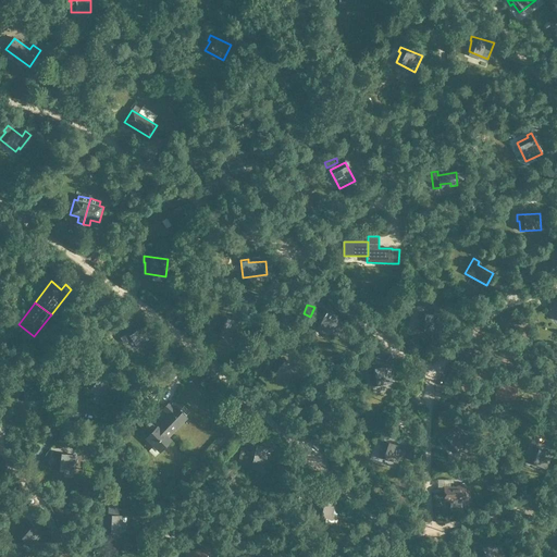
[(319,311),(321,312),(314,323),(333,333),(342,318),(322,307),(319,311)]
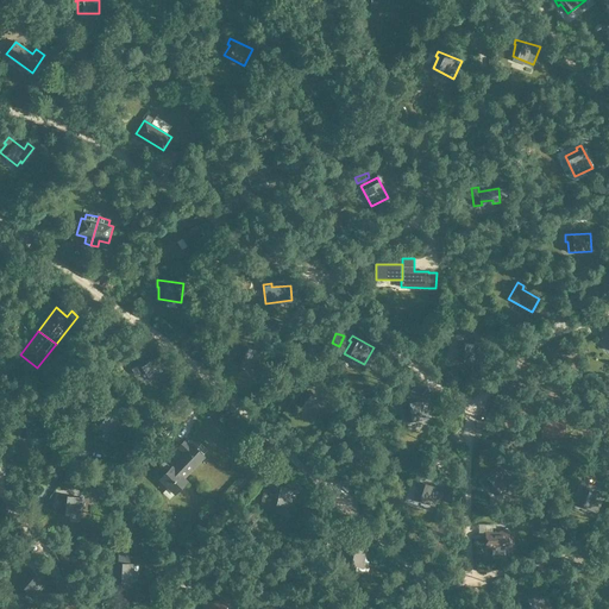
[(458,362),(481,364),(481,344),(457,343),(457,350),(458,350),(458,362)]
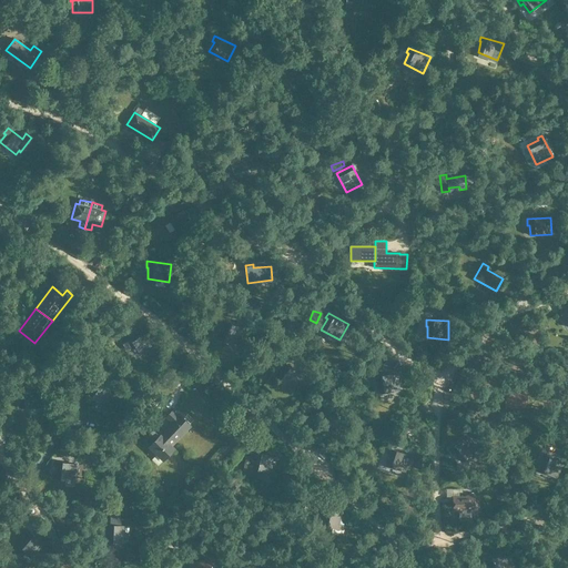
[(220,338),(239,347),(246,331),(224,322),(222,327),(224,328),(220,338)]
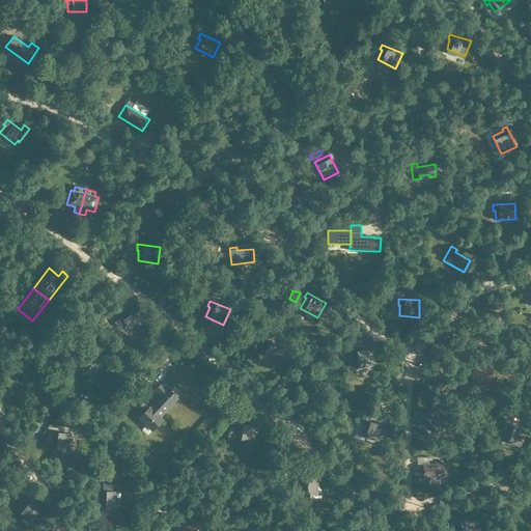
[(131,310),(114,320),(118,327),(126,322),(132,332),(145,324),(134,306),(130,308),(131,310)]
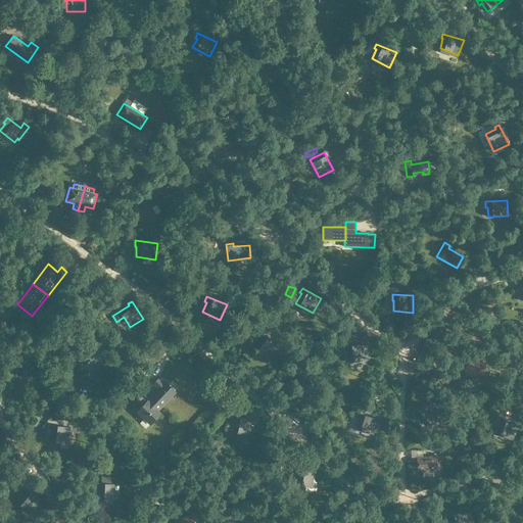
[(253,348),(269,361),(279,347),(263,335),(259,339),(260,340),(253,348)]
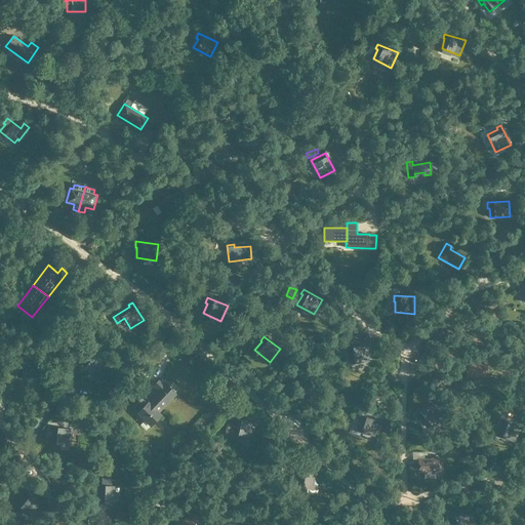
[(351,364),(370,361),(368,346),(347,348),(347,354),(349,354),(351,364)]
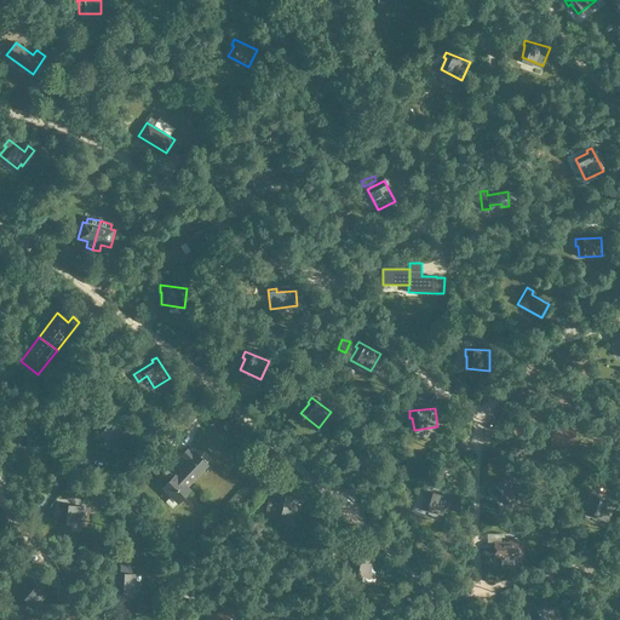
[(96,430),(113,446),(126,431),(107,414),(102,419),(103,422),(96,430)]
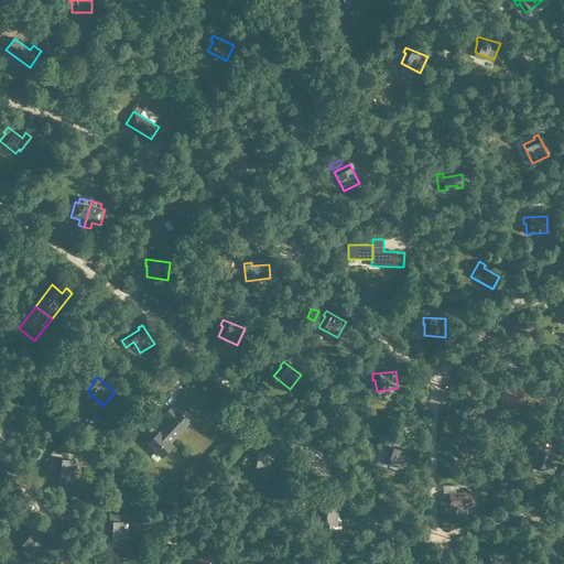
[(169,419),(159,431),(171,443),(190,423),(171,408),(164,414),(169,419)]
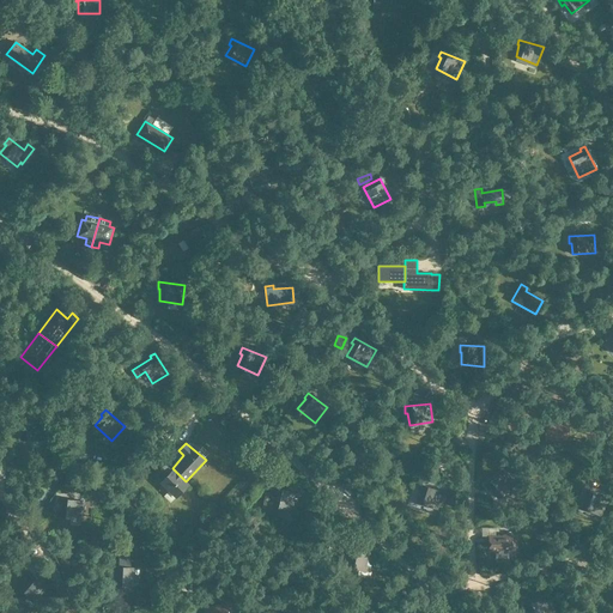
[(165,477),(171,469),(165,465),(164,466),(155,456),(149,465),(158,473),(159,472),(165,477)]
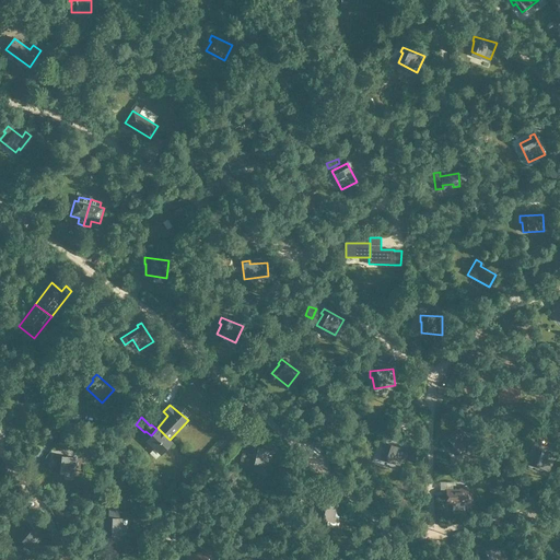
[(172,442),(170,440),(158,428),(156,429),(151,435),(146,441),(161,455),(172,442)]
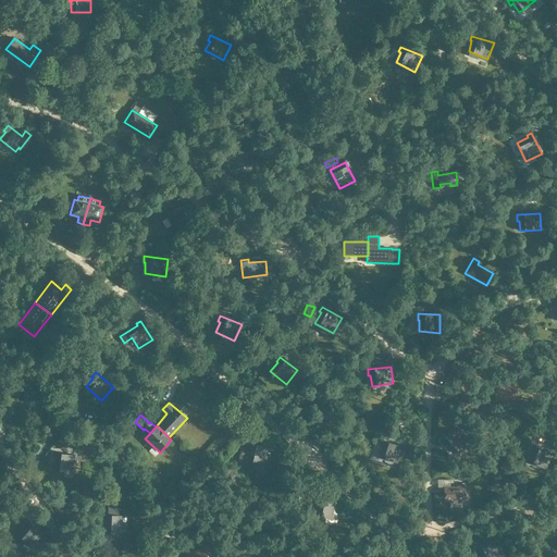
[(453,454),(469,441),(458,426),(441,441),(444,446),(446,445),(453,454)]
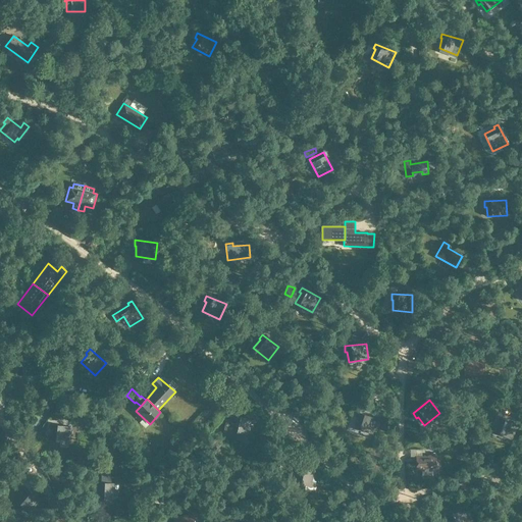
[(355,428),(373,434),(378,419),(358,412),(356,418),(358,418),(355,428)]
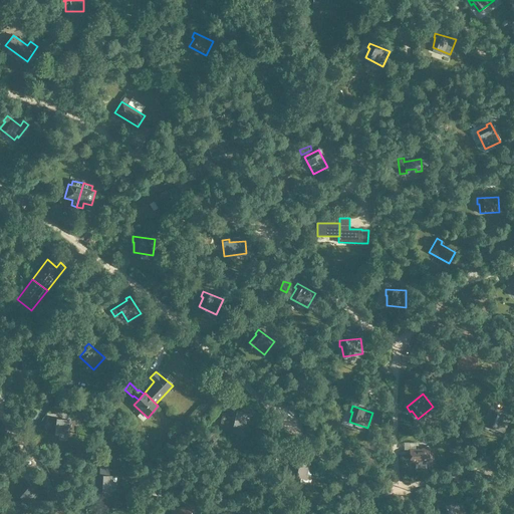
[(221,424),(229,425),(247,430),(251,414),(230,409),(229,415),(223,413),(221,424)]
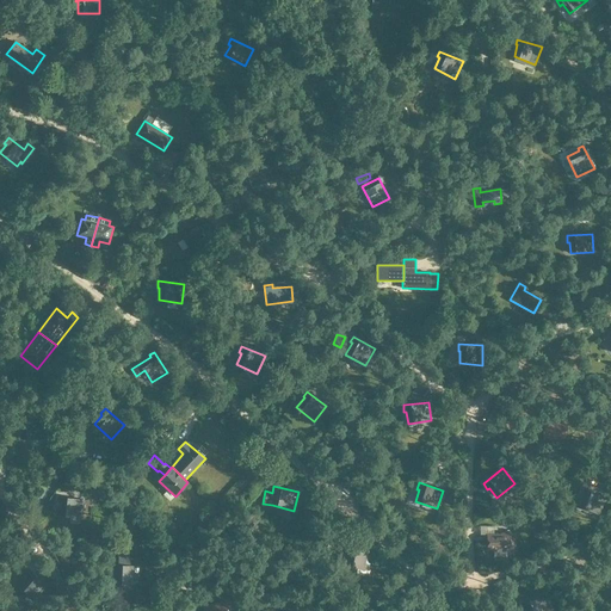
[(579,506),(600,516),(608,498),(585,488),(582,494),(584,494),(579,506)]
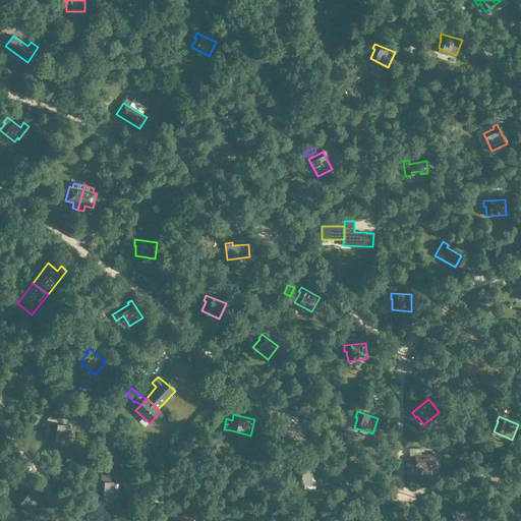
[(135,427),(139,422),(132,417),(128,422),(135,427)]
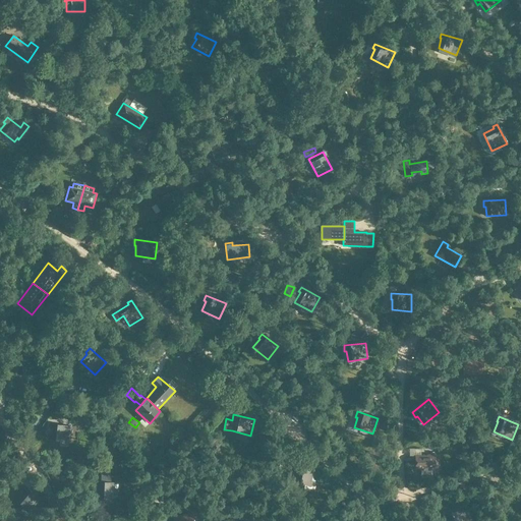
[(51,440),(70,443),(72,426),(51,423),(50,428),(52,429),(51,440)]
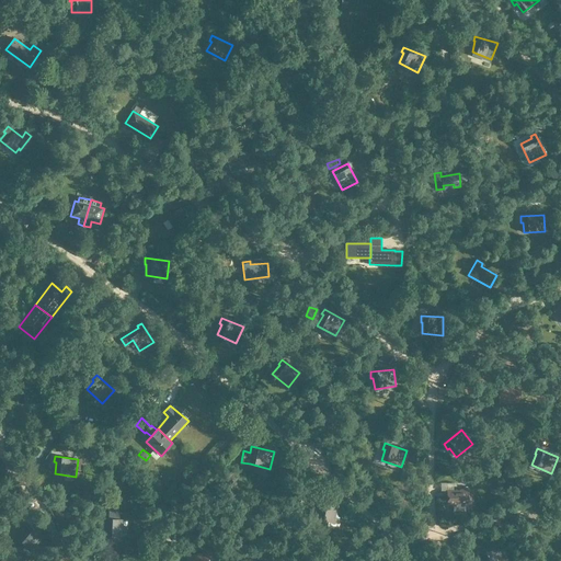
[(447,505),(469,505),(468,490),(447,490),(447,505)]
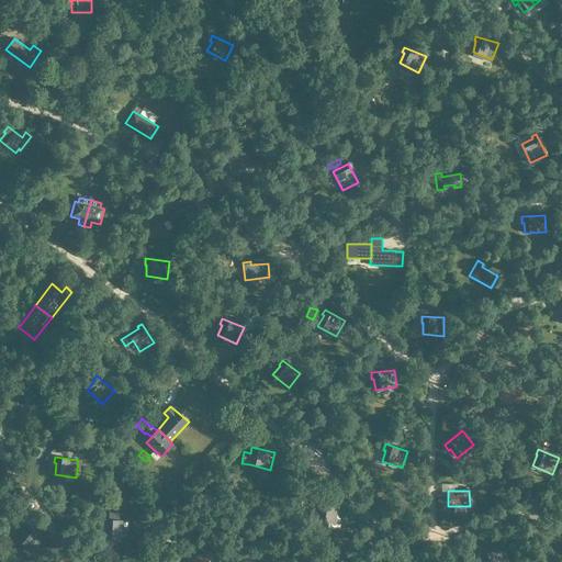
[(339,526),(344,507),(321,503),(319,509),(321,509),(318,520),(339,526)]
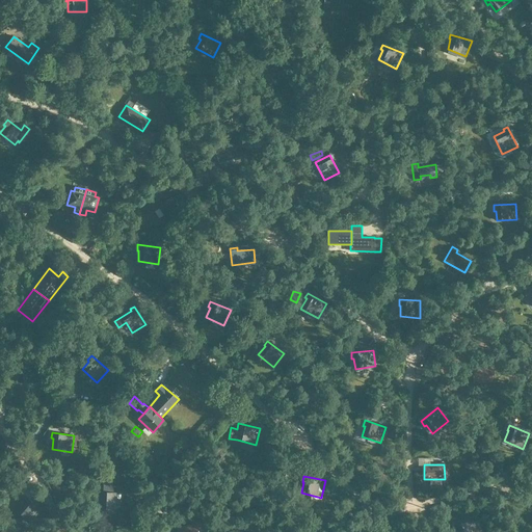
[(102,508),(122,509),(123,493),(100,493),(100,498),(102,498),(102,508)]
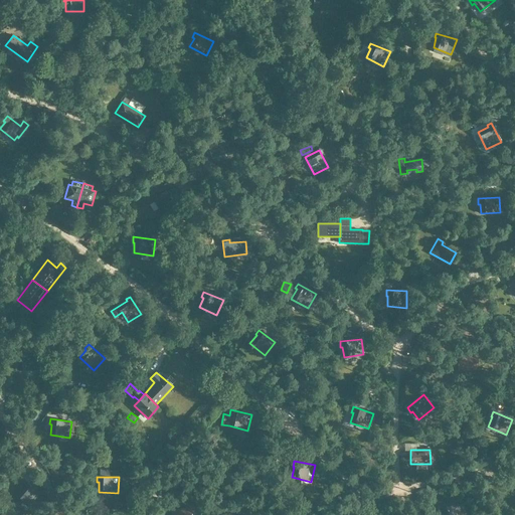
[(24,481),(20,486),(22,488),(16,495),(31,507),(41,495),(24,481)]
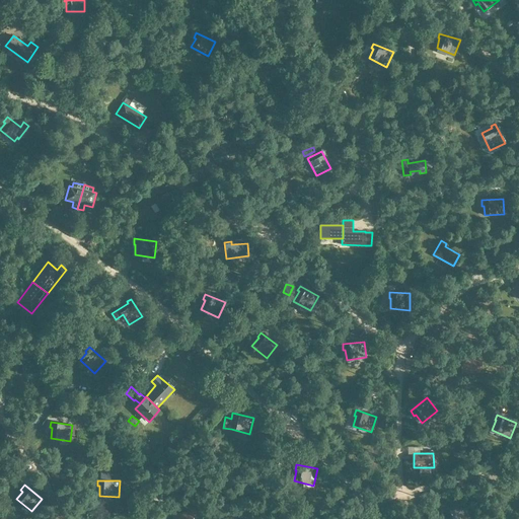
[(447,518),(467,518),(464,506),(443,510),(445,518),(447,517),(447,518)]
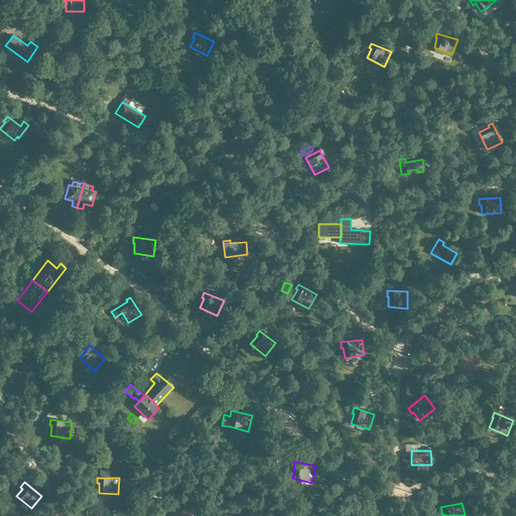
[(171,515),(192,515),(191,511),(196,510),(195,504),(185,504),(186,509),(171,511),(171,515)]
